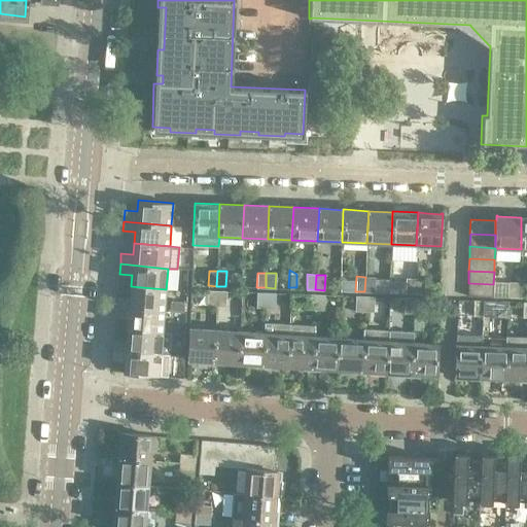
[(365,277),(364,291),(374,292),(375,278),(375,277),(365,277)]
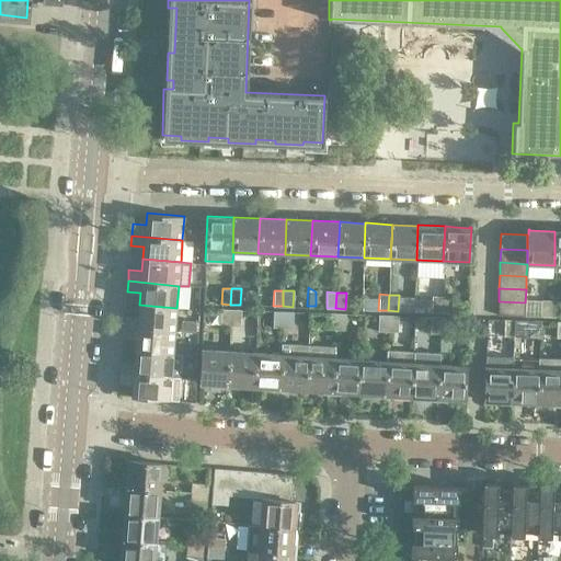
[(398,311),(415,311),(415,297),(399,296),(398,311)]
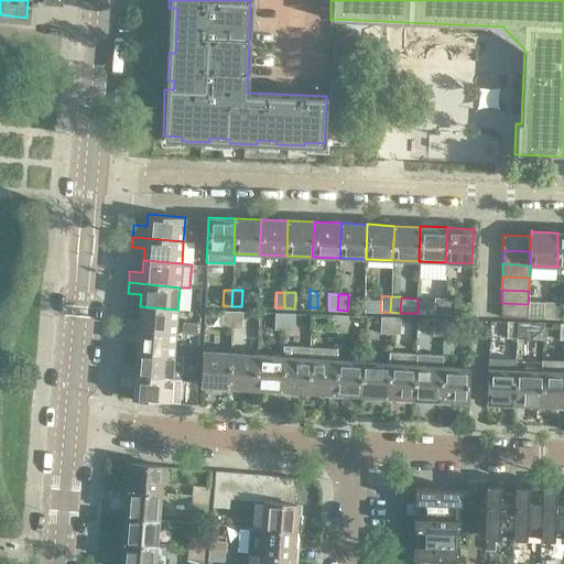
[(433,314),(443,314),(444,297),(434,297),(434,299),(433,314)]
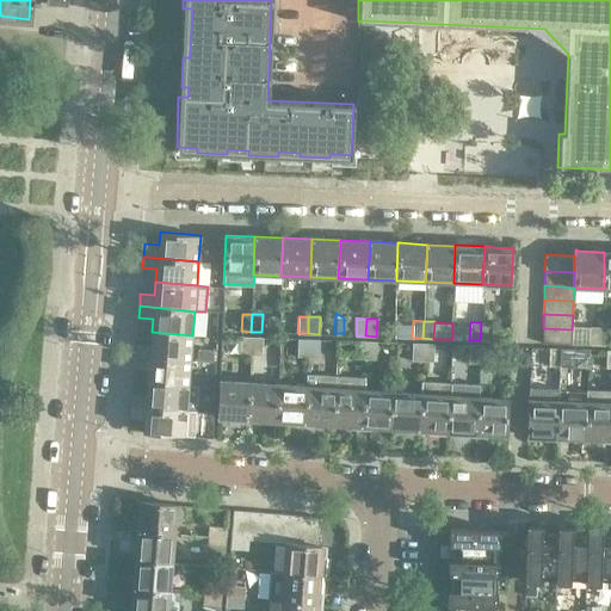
[(481,322),(480,340),(491,340),(492,323),(481,322)]
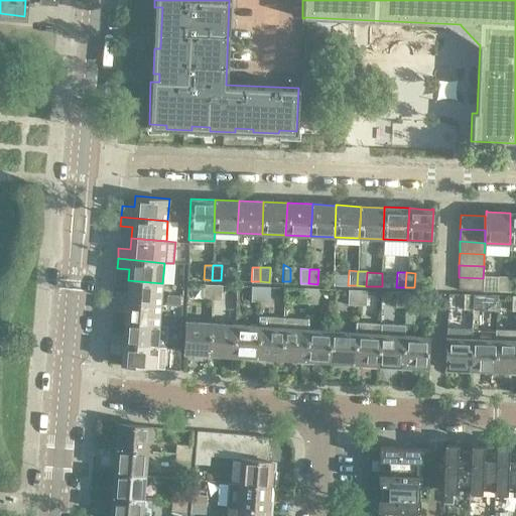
[(396,287),(397,273),(382,273),(382,286),(396,287)]
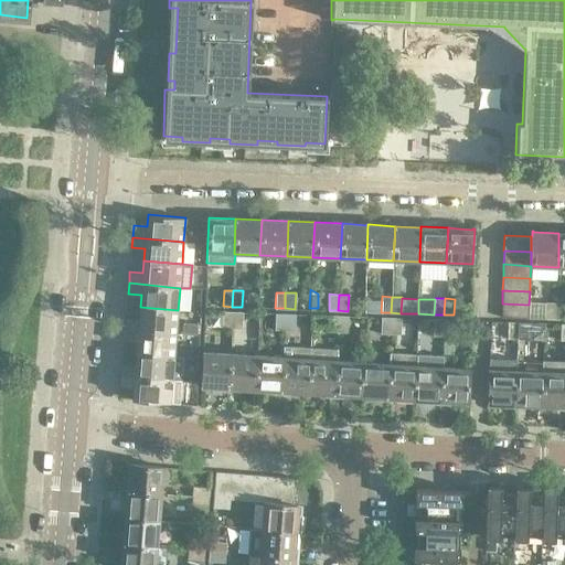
[(545,302),(545,319),(554,319),(555,302),(545,302)]
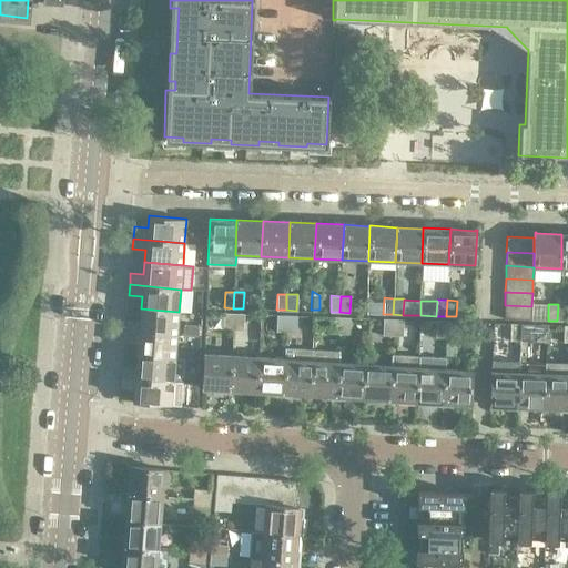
[(558,304),(557,321),(567,321),(567,304),(558,304)]
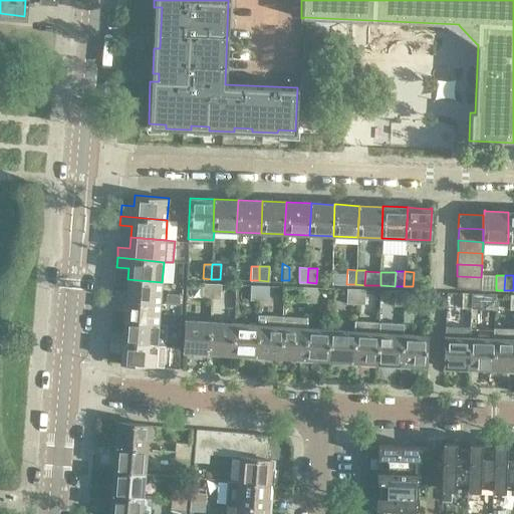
[(481,277),(457,276),(456,288),(480,289),(481,289),(481,277)]
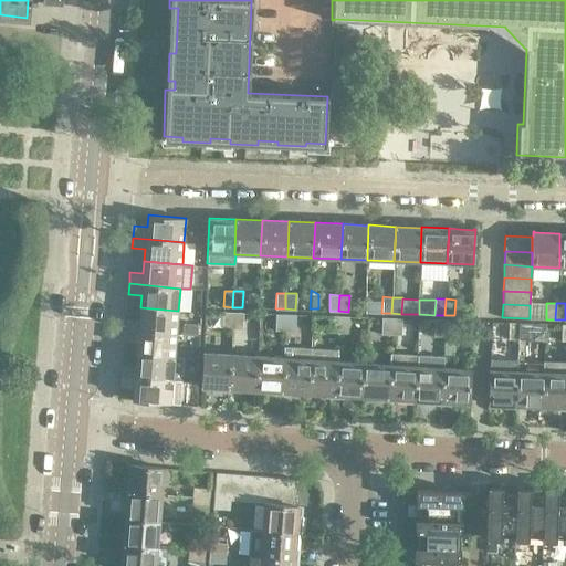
[(125,329),(138,331),(177,334),(178,311),(140,307),(139,320),(126,318),(125,329)]
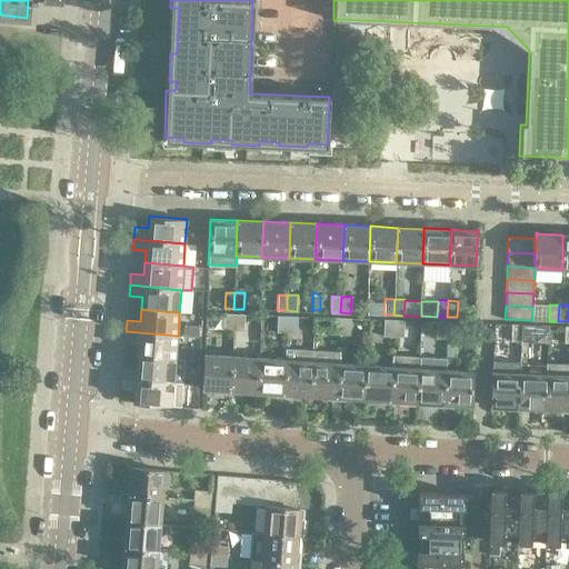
[(223,330),(232,330),(233,313),(225,313),(223,330)]
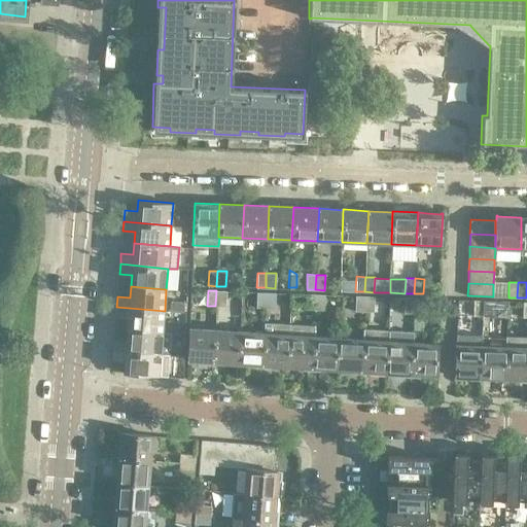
[(216,290),(215,306),(225,307),(226,291),(216,290)]
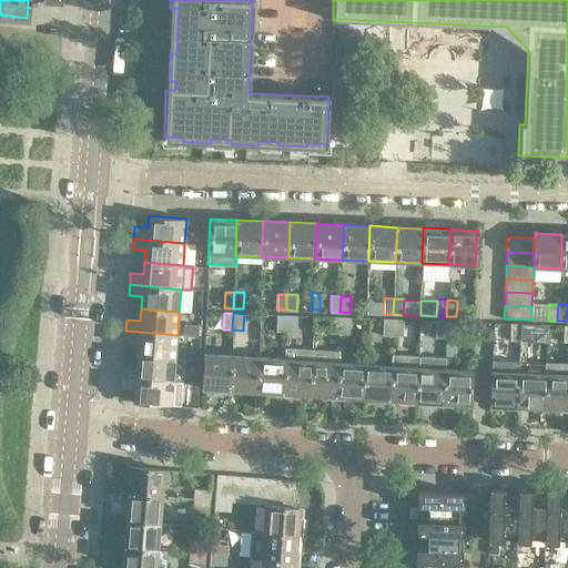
[(285,332),(286,315),(276,315),(275,332),(285,332)]
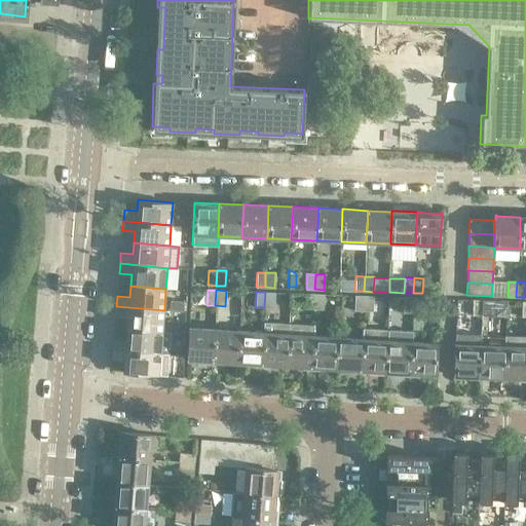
[(265,292),(264,307),(273,307),(274,293),(265,292)]
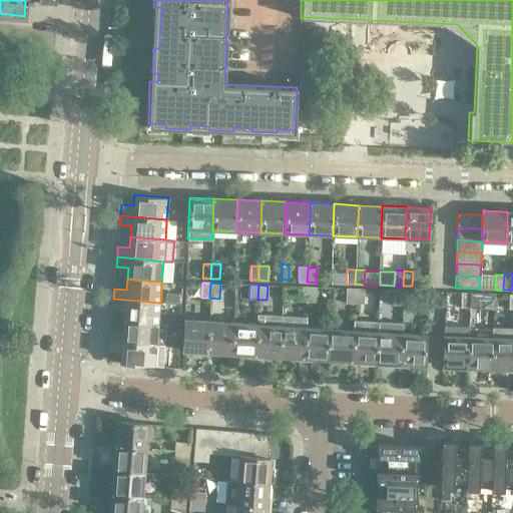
[(298,302),(306,302),(307,287),(299,287),(298,302)]
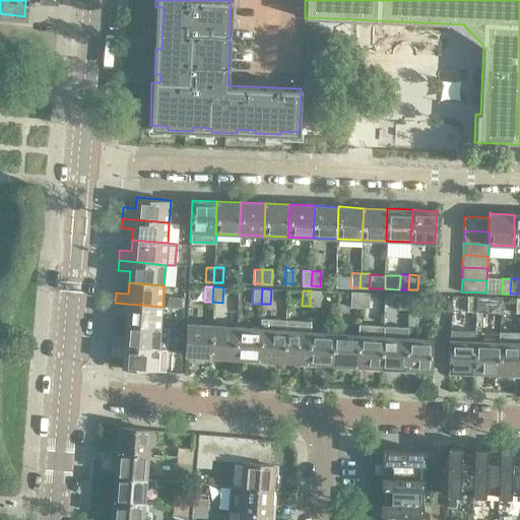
[(311,290),(310,306),(320,306),(320,290),(311,290)]
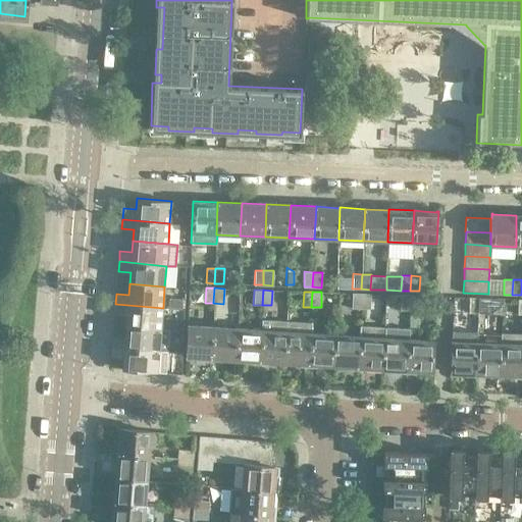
[(360,309),(361,294),(352,293),(352,308),(360,309)]
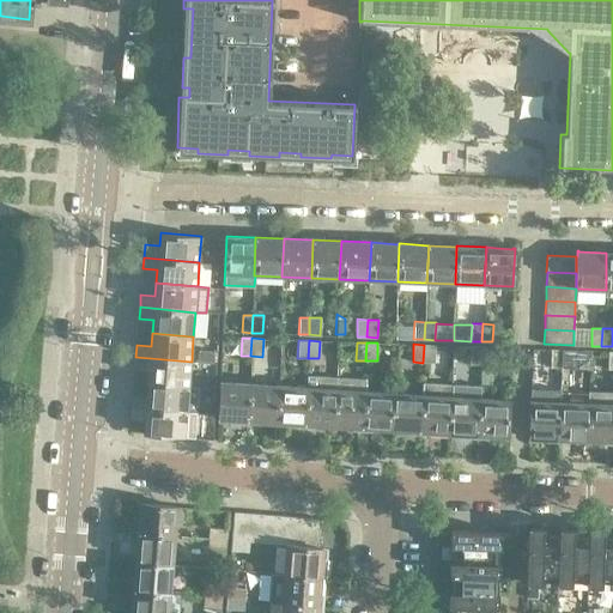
[(436,345),(424,345),(423,363),(435,363),(436,345)]
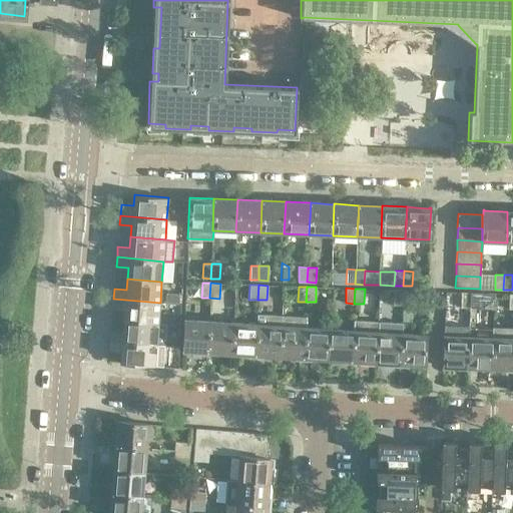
[(394,305),(402,305),(403,291),(394,291),(394,305)]
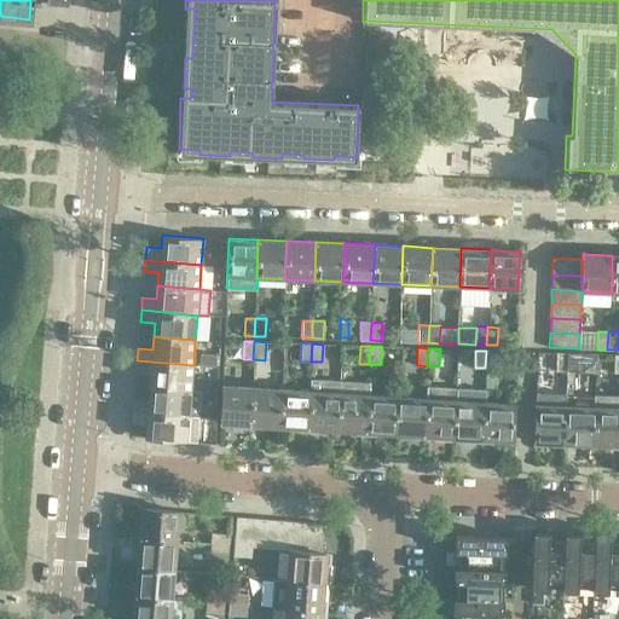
[(486,351),(485,368),(497,368),(497,351),(486,351)]
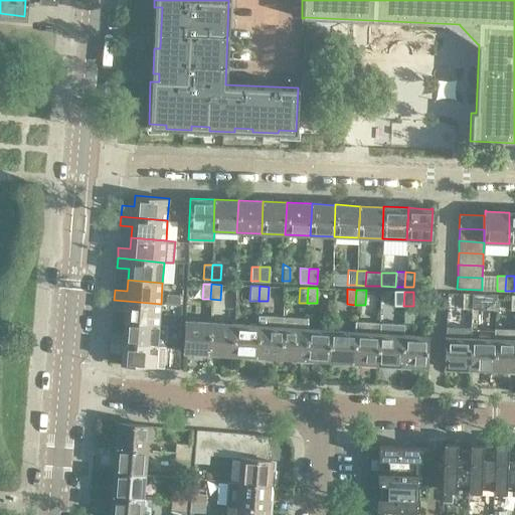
[(166,294),(165,304),(179,306),(179,296),(166,294)]
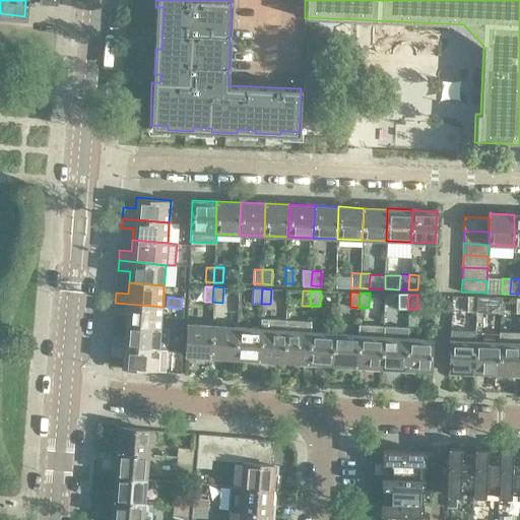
[(474,297),(474,312),(484,312),(484,297),(474,297)]
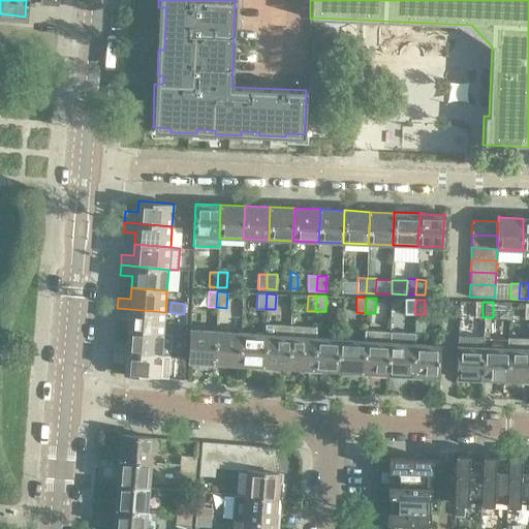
[(128,319),(127,330),(163,333),(165,312),(129,309),(117,308),(116,318),(128,319)]
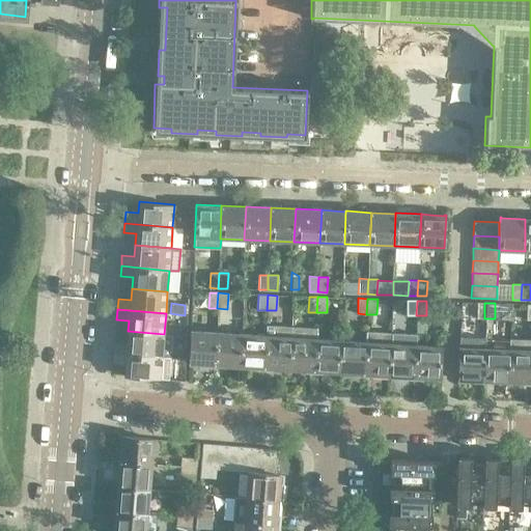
[(264,335),(263,367),(287,369),(290,336),(290,328),(266,326),(264,335)]
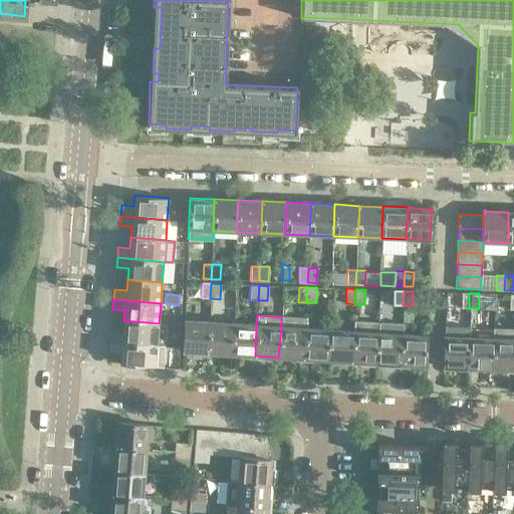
[(281,325),(278,357),(290,358),(303,358),(305,327),(305,318),(281,317),(281,325)]
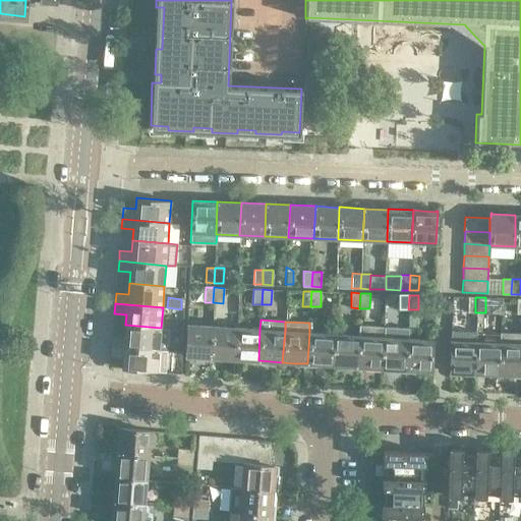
[(187,324),(185,355),(210,357),(212,326),(187,324)]
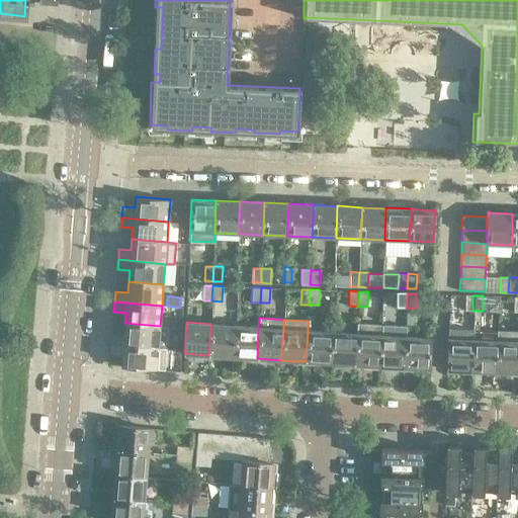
[(112,334),(111,343),(165,348),(167,327),(160,326),(124,323),(124,335),(112,334)]
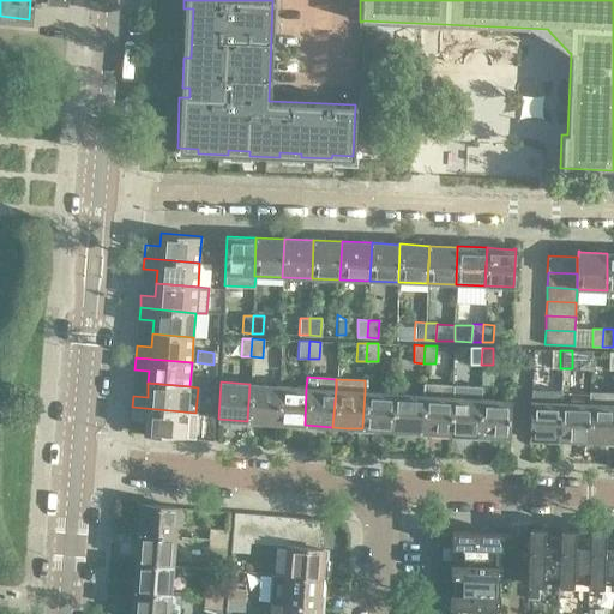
[(451,385),(422,383),(422,395),(420,432),(447,434),(451,385)]
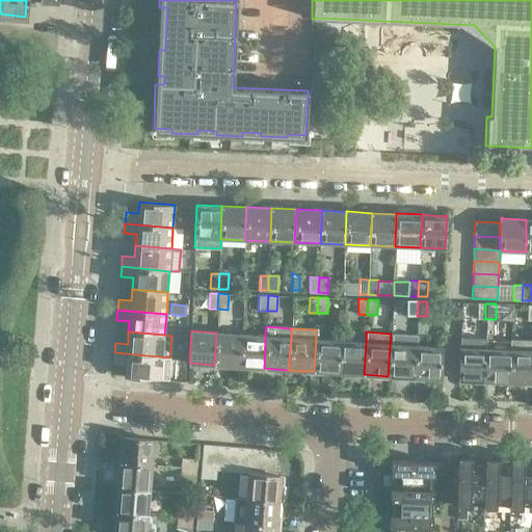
[(216,333),(214,365),(239,366),(240,334),(216,333)]
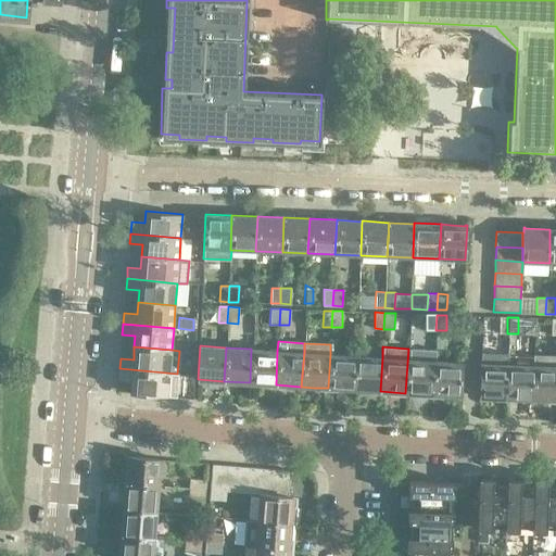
[(251,349),(250,382),(276,384),(277,351),(251,349)]
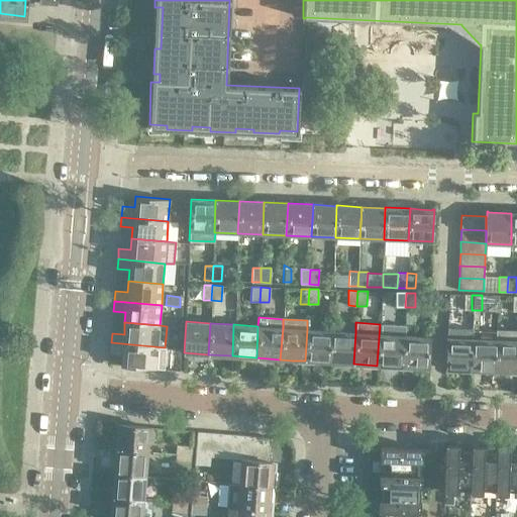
[(404,325),(380,324),(377,366),(378,366),(379,366),(402,367),(404,335),(404,325)]
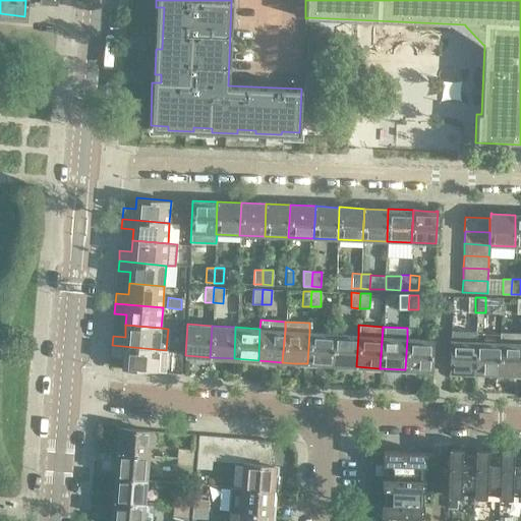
[(520,374),(520,331),(500,331),(499,342),(497,373),(498,373),(498,374),(499,374),(499,373),(520,374)]
